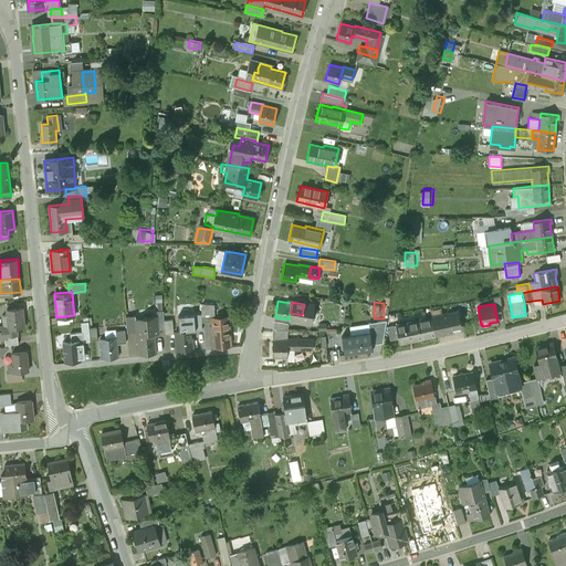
[(22,307),(8,308),(9,318),(4,320),(4,324),(0,324),(0,337),(6,337),(18,336),(18,326),(24,326),(22,307)]
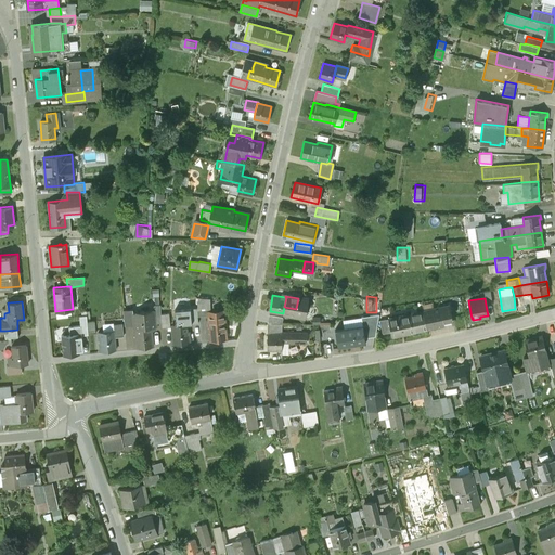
[(449,305),(423,310),(427,328),(453,323),(449,305)]
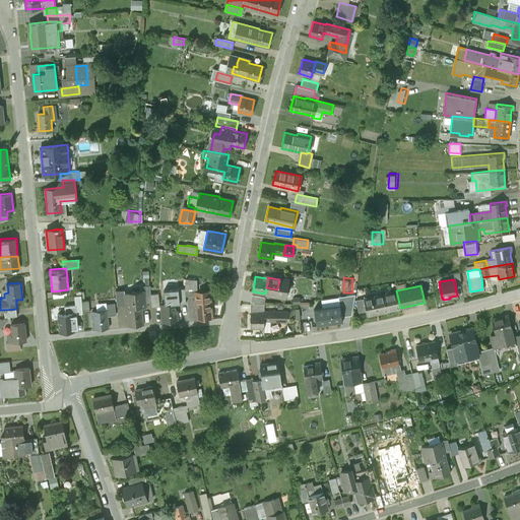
[(124,289),(115,290),(117,305),(126,304),(125,293),(124,289)]
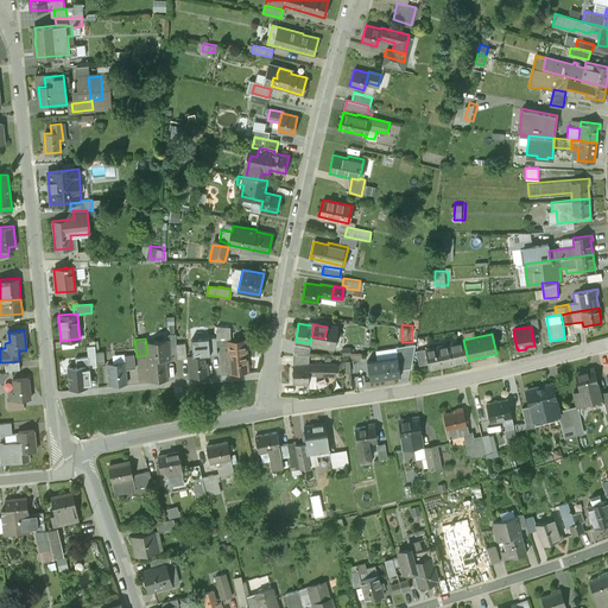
[(169,340),(146,342),(147,355),(147,360),(150,381),(168,379),(166,361),(171,360),(171,354),(170,340),(169,340)]
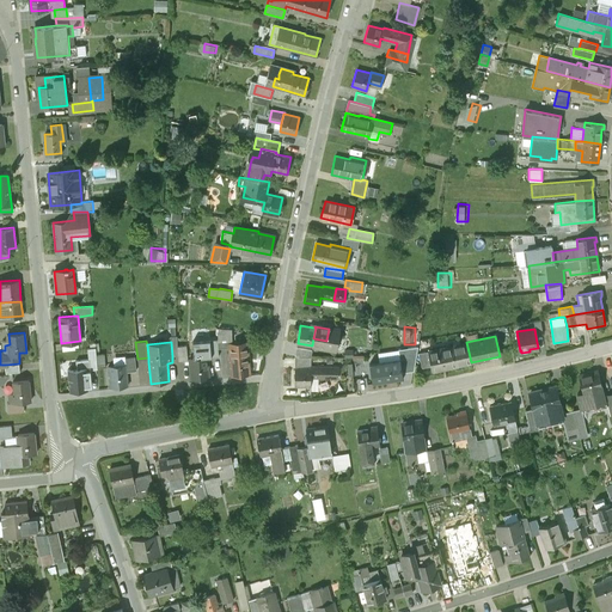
[(466,342),(420,353),(422,366),(430,363),(432,371),(471,362),(466,342)]
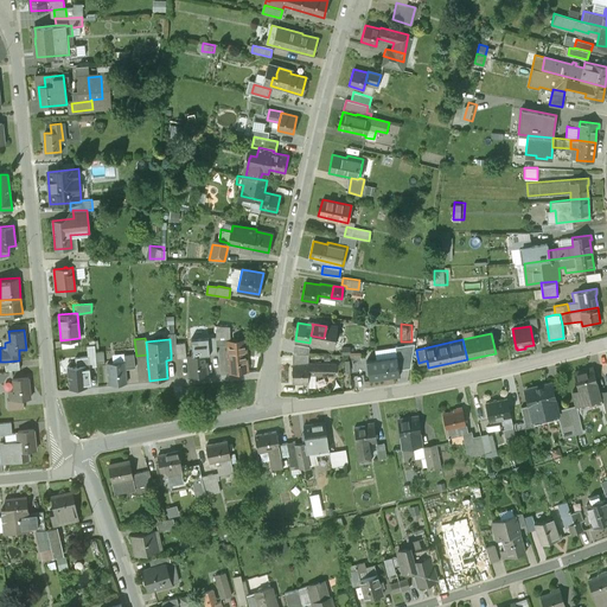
[(184,343),(176,343),(178,358),(186,357),(184,343)]
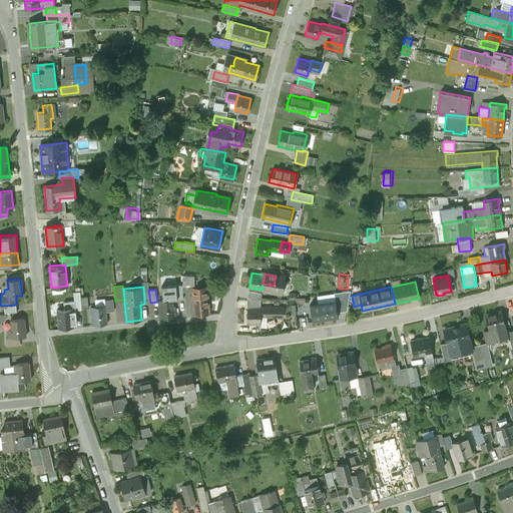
[(335,301),(336,307),(348,306),(351,291),(334,293),(335,301)]
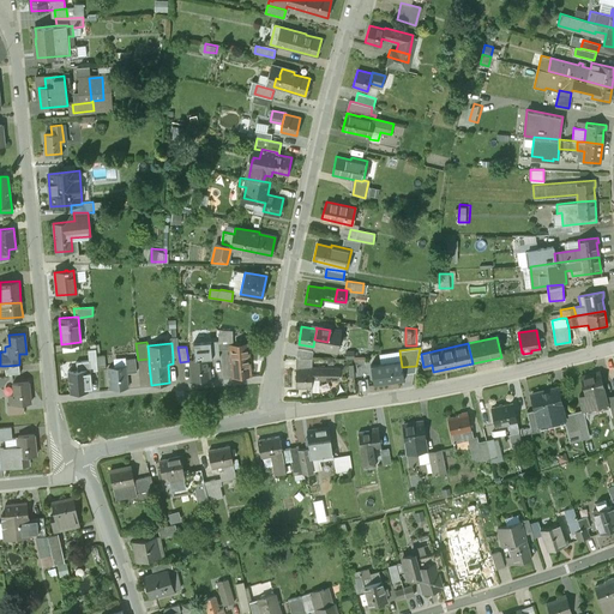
[(199,349),(190,350),(192,381),(210,379),(209,365),(208,359),(200,359),(199,349)]
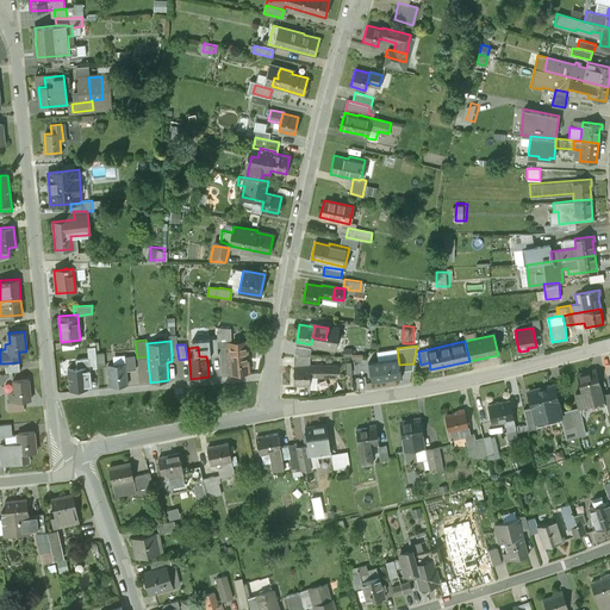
[(247,352),(230,354),(231,374),(249,373),(247,360),(247,352)]
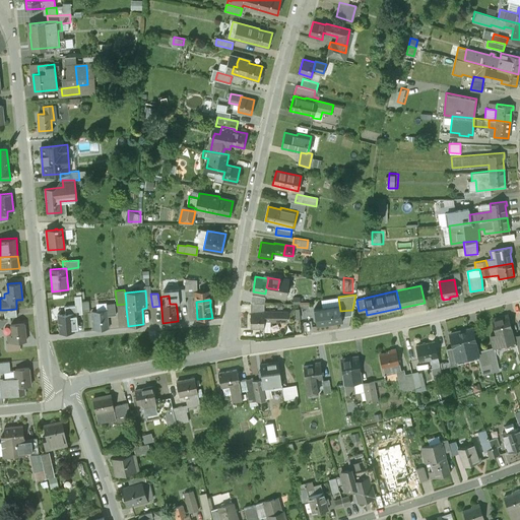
[(113,303),(106,304),(106,310),(107,316),(114,316),(113,303)]
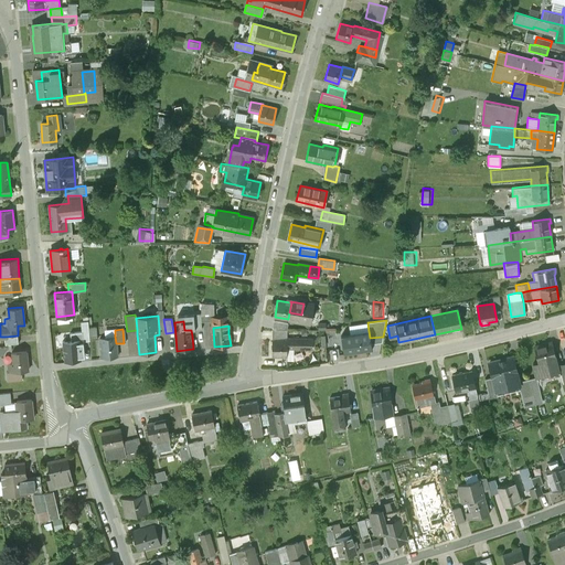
[(287,329),(273,329),(273,340),(286,340),(286,338),(287,329)]
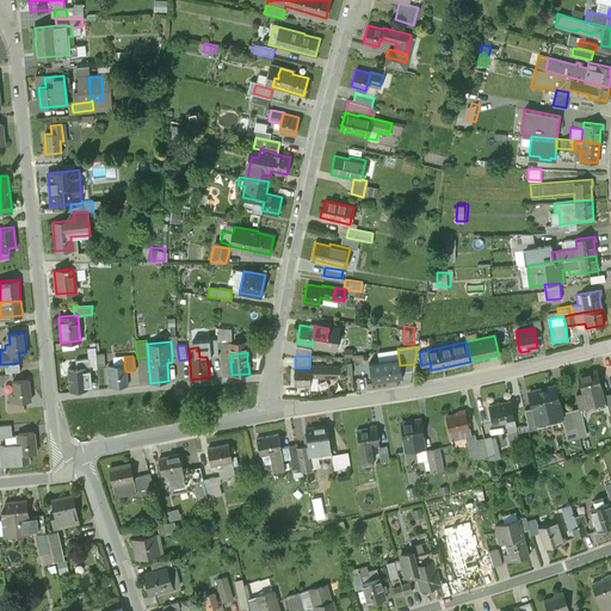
[(399,358),(369,363),(371,383),(402,378),(400,365),(399,358)]
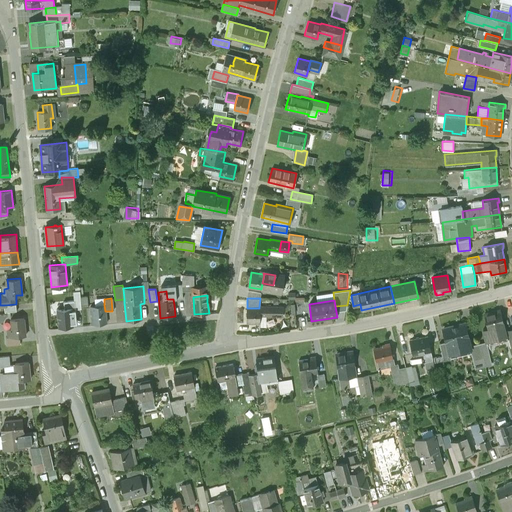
[(78,301),(70,302),(70,304),(72,320),(79,319),(78,301)]
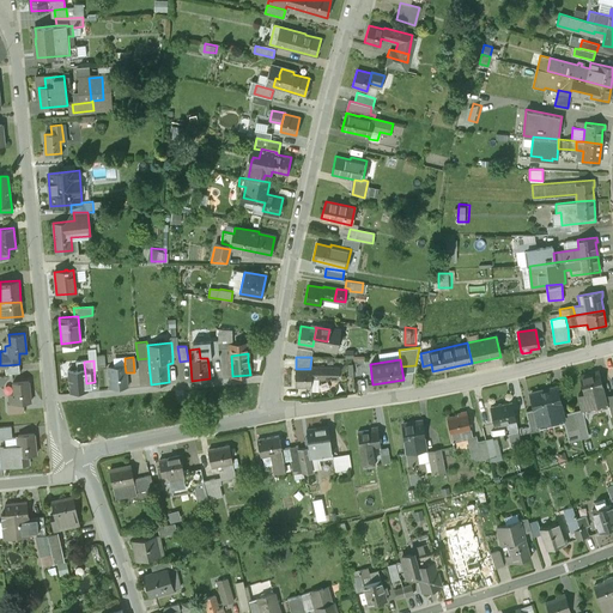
[(84,364),(68,365),(71,392),(86,389),(86,383),(84,364)]
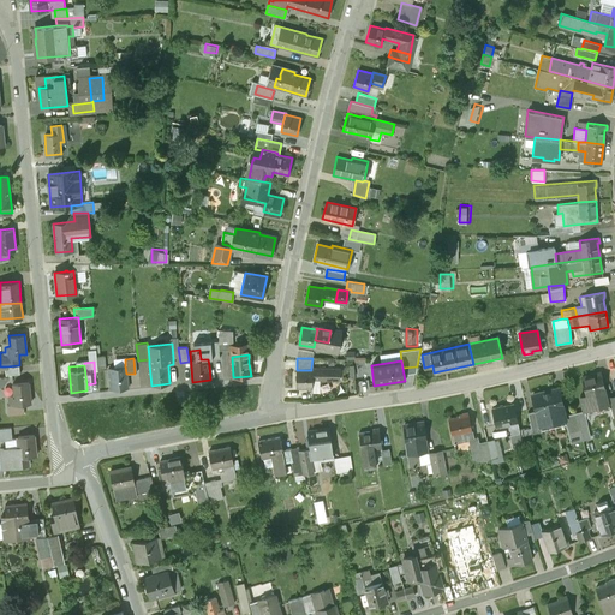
[(125,366),(108,369),(111,389),(127,387),(126,374),(125,366)]
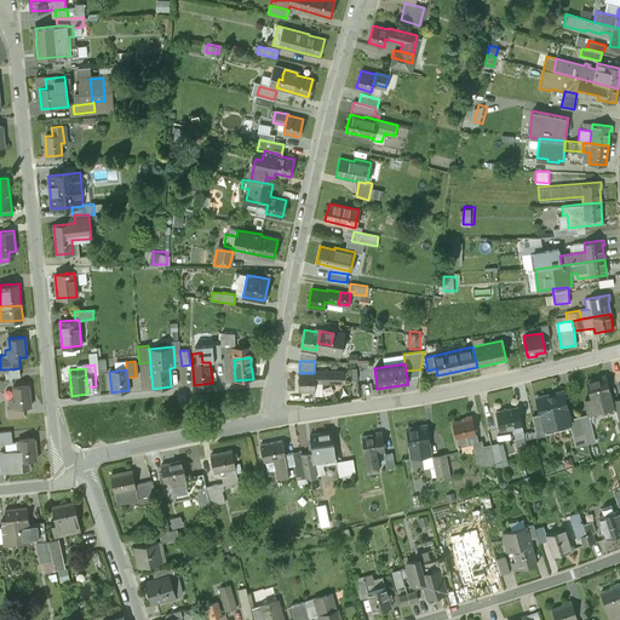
[(314,373),(299,373),(299,391),(314,391),(314,383),(342,383),(342,371),(314,371),(314,373)]
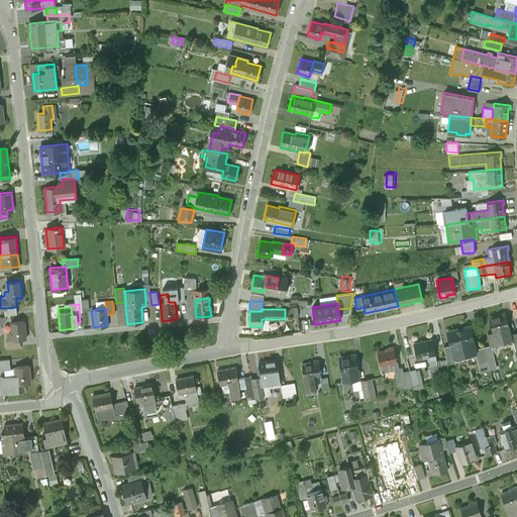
[(506,312),(501,314),(501,315),(490,318),(493,332),(489,333),(491,343),(509,338),(510,343),(514,343),(511,334),(506,312)]
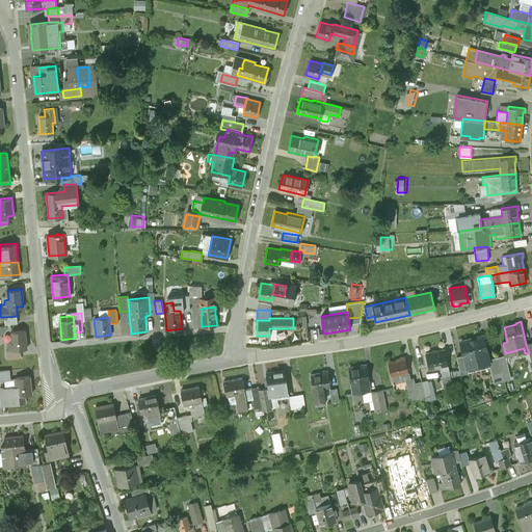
[(25,329),(12,331),(14,342),(14,349),(20,348),(27,347),(25,329)]
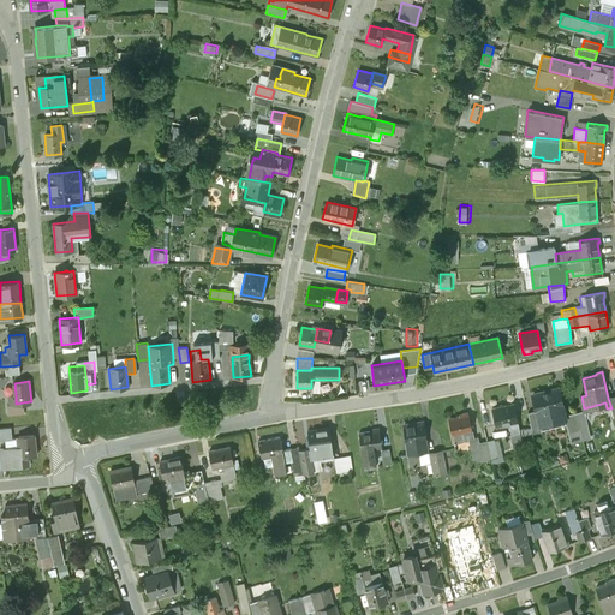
[(553,390),(533,395),(537,411),(541,424),(565,418),(563,416),(565,416),(557,388),(553,389),(553,390)]
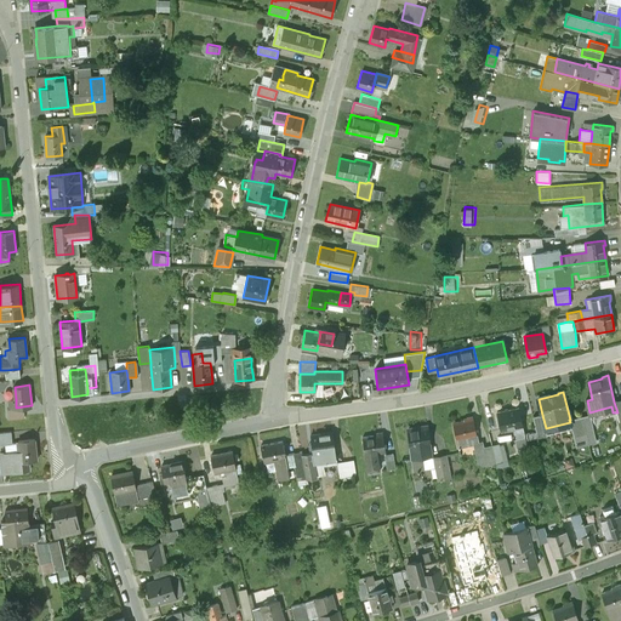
[(23,406),(16,408),(16,399),(10,399),(11,419),(17,417),(17,420),(24,419),(23,406)]
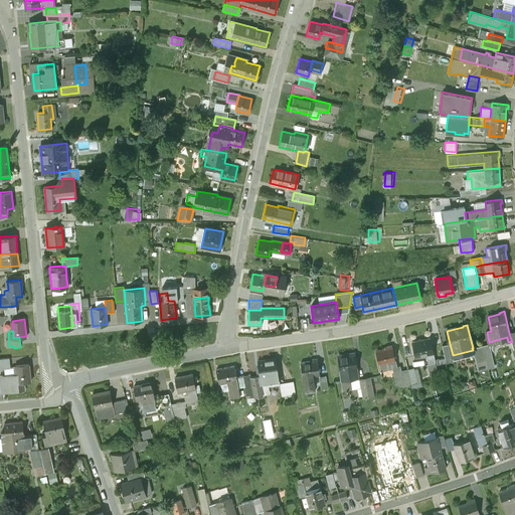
[(430,338),(412,342),(415,357),(426,355),(430,367),(437,365),(430,338)]
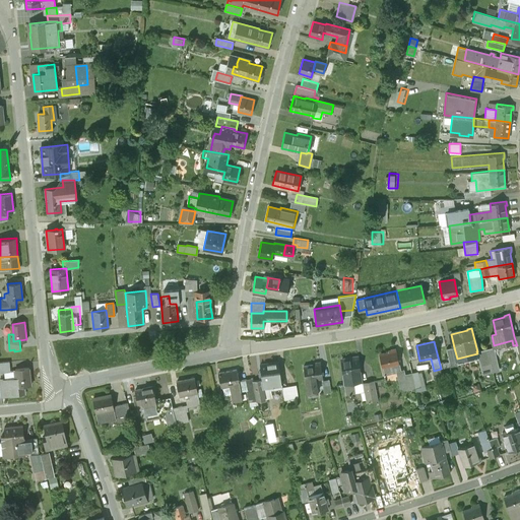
[(454,347),(446,349),(450,365),(458,363),(457,359),(454,347)]
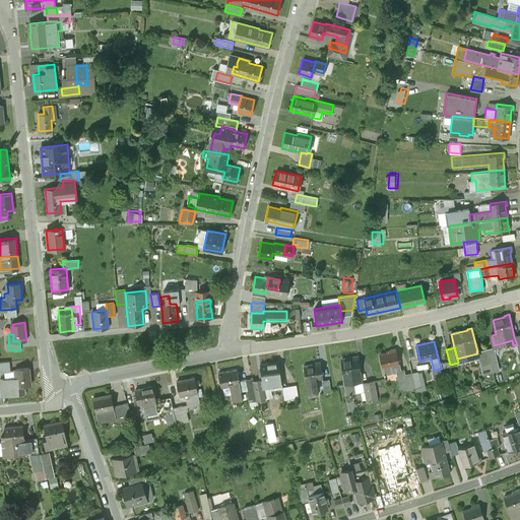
[(495,347),(488,349),(491,363),(498,361),(495,347)]
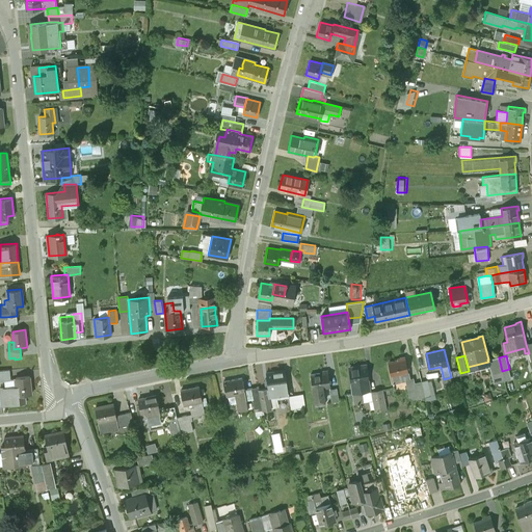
[(404,356),(400,357),(400,360),(388,362),(394,383),(409,379),(404,356)]
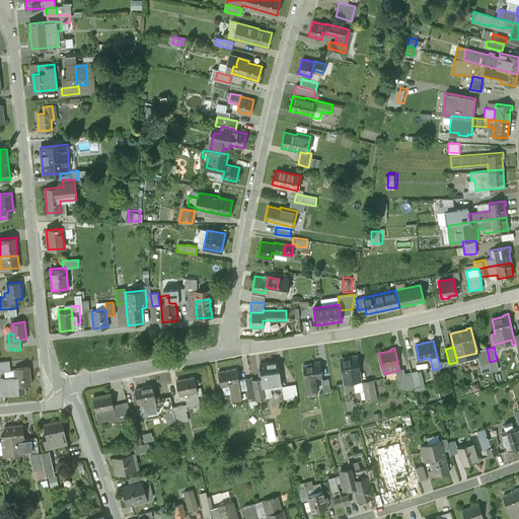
[(476,351),(475,351),(476,353),(480,370),(492,368),(490,362),(487,349),(476,351)]
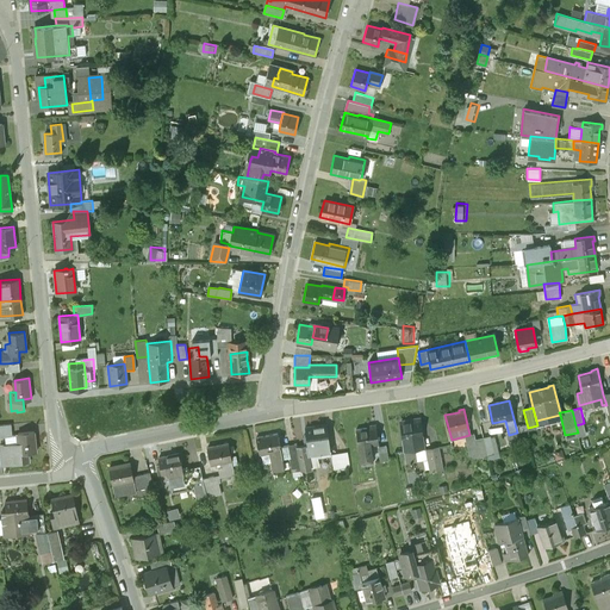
[(415,421),(400,423),(408,462),(418,461),(416,448),(424,447),(419,418),(414,419),(415,421)]
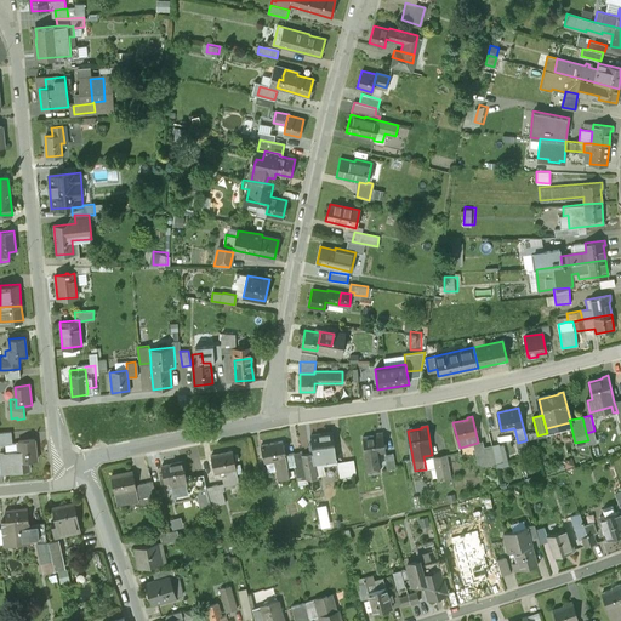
[(11,431),(0,432),(0,445),(13,444),(11,431)]
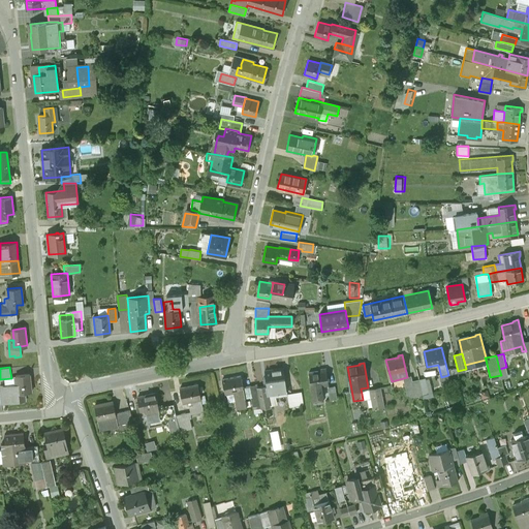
[(282,368),(265,371),(267,385),(266,385),(266,386),(267,394),(286,391),(282,368)]
